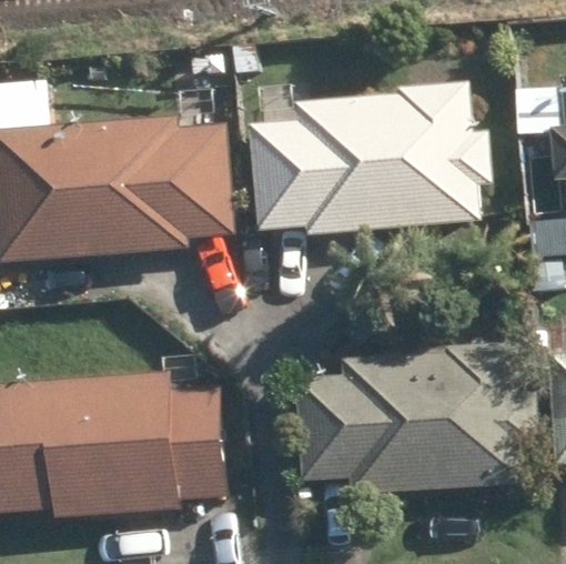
[(234,47),(235,72),(256,70),(254,46),(234,47)]
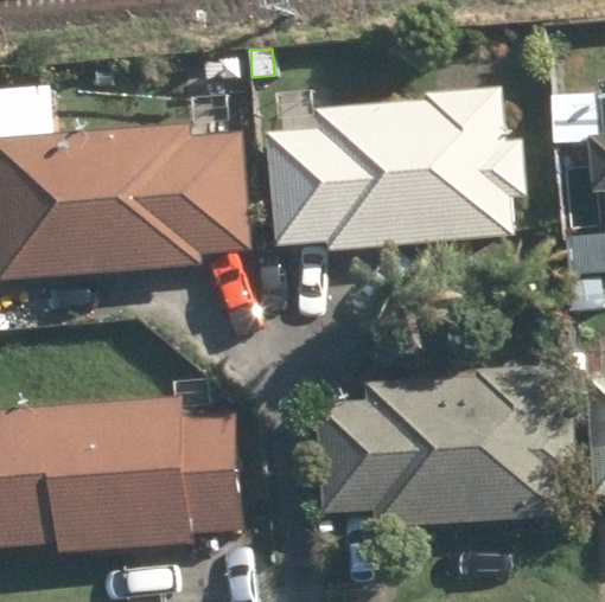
[(604,189),(604,78),(598,79),(603,135),(587,136),(591,191),(604,189)]
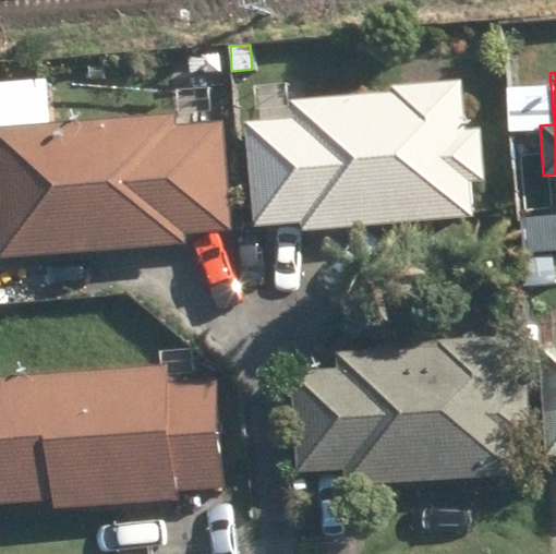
[(0,257),(184,241),(184,235),(231,230),(221,119),(176,123),(174,111),(48,122),(44,75),(0,80),(0,257)]
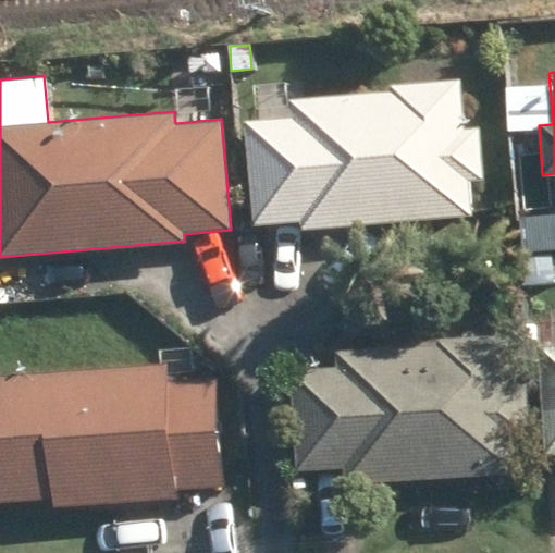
[(299,221),(299,231),(471,217),(469,182),(483,181),(479,126),(465,127),(461,80),(387,84),(389,90),(286,99),(287,118),(245,122),(254,225),(299,221)]
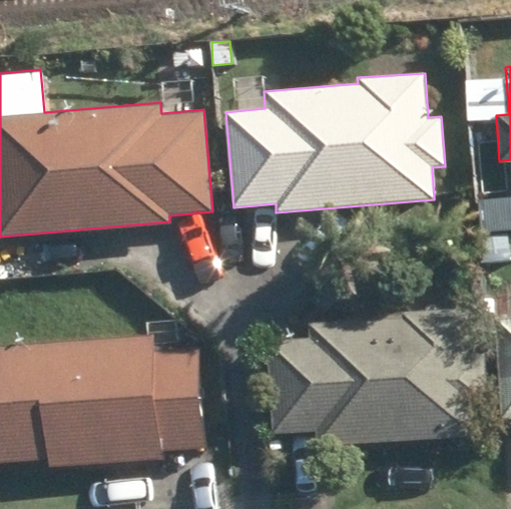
[(510,231),(487,232),(488,251),(510,250),(510,231)]
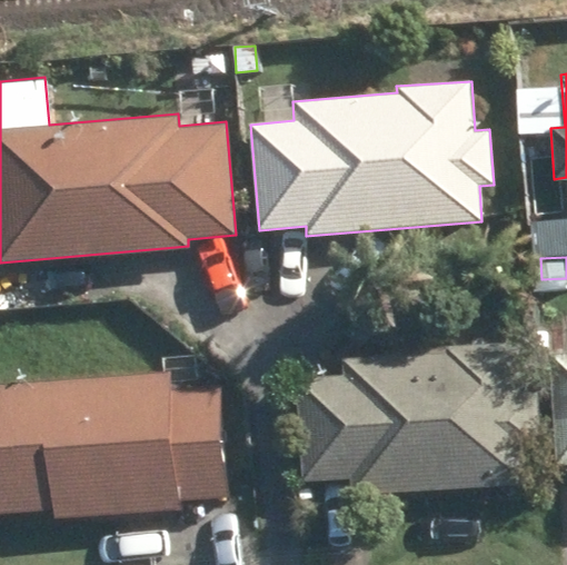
[(349,478),(350,495),(529,484),(528,450),(540,449),(537,392),(521,393),(519,342),(444,347),(444,354),(340,360),(341,375),(295,377),(301,482),(349,478)]
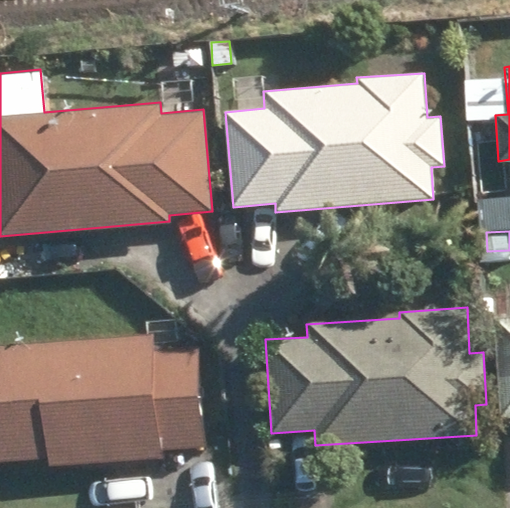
[(509,416),(509,317),(495,318),(499,417),(509,416)]
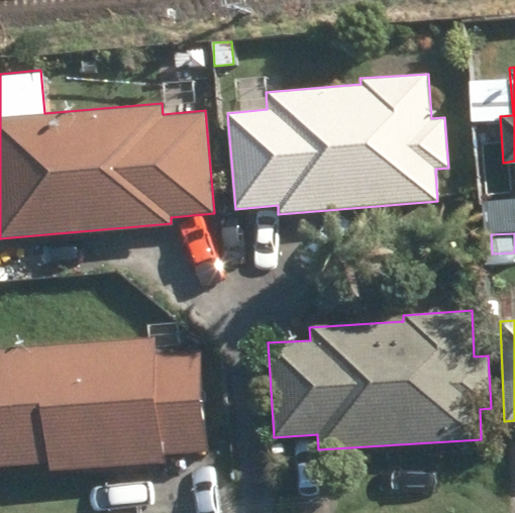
[(0,465),(47,462),(48,472),(163,462),(163,454),(205,450),(197,350),(153,354),(151,337),(0,349),(0,465)]
